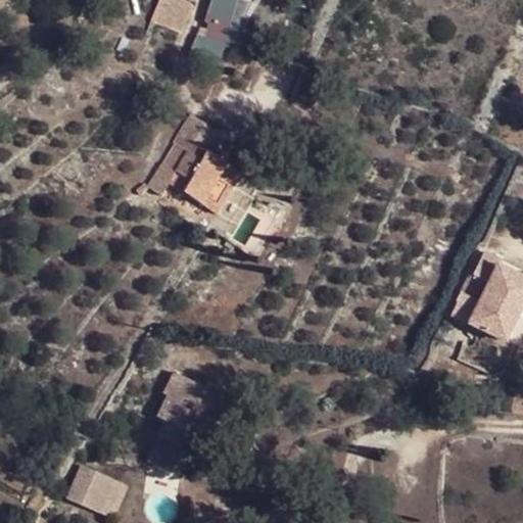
[(155,0),(147,22),(181,35),(193,2),(186,0),(155,0)]
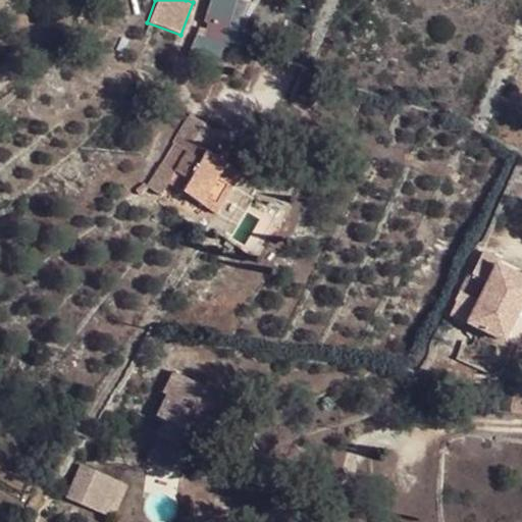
[(248,0),(232,0),(228,23),(247,27),(252,1),(248,0)]
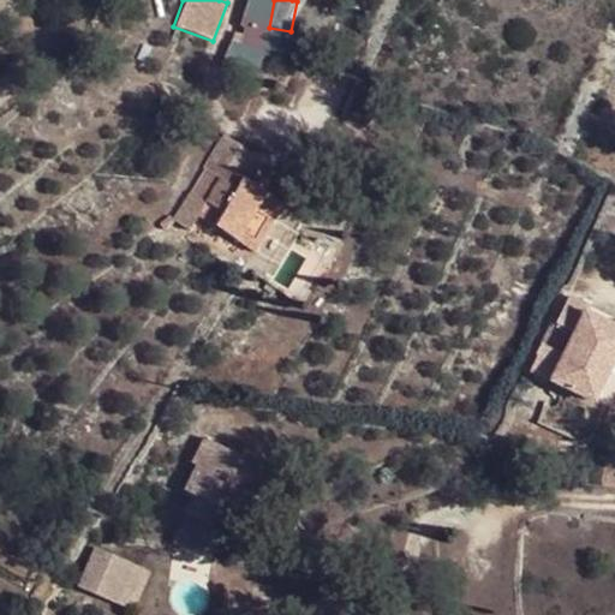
[(287,67),(300,76),(314,59),(275,29),(263,46),(252,40),(238,60),(272,85),(287,67)]
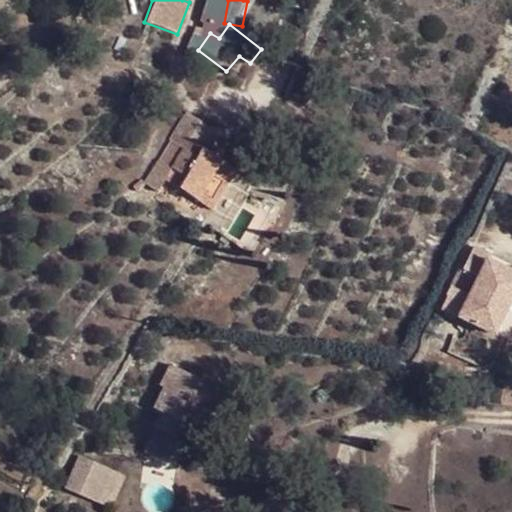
[(205,212),(235,172),(183,131),(144,182),(157,193),(168,180),(205,212)]
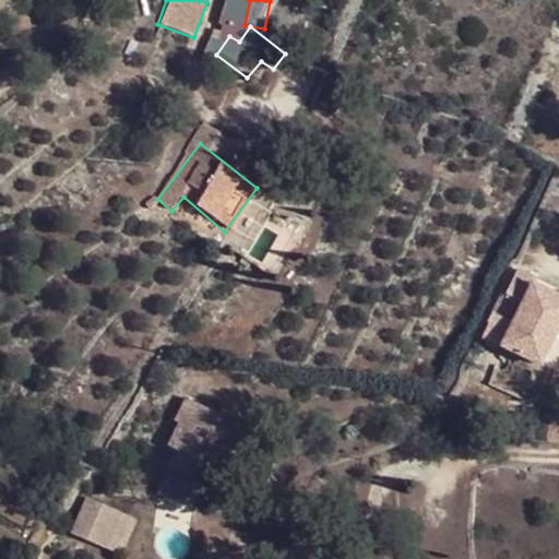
[(534,281),(518,270),(504,292),(501,290),(486,318),(487,320),(479,339),(539,365),(558,326),(558,301),(531,287),(534,281)]
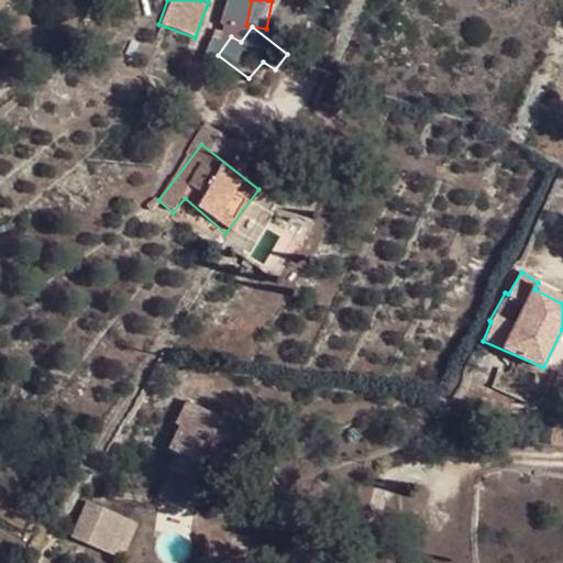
[(231,453),(239,435),(213,422),(216,416),(179,397),(168,423),(173,427),(162,451),(168,453),(163,466),(206,487),(224,449),(231,453)]
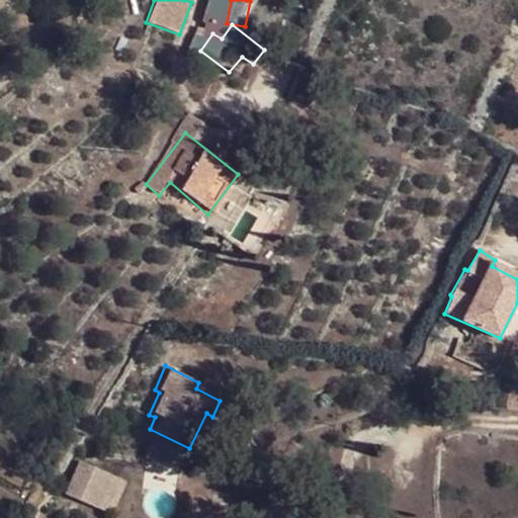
[(196,389),(220,401),(226,389),(201,376),(198,382),(196,389)]
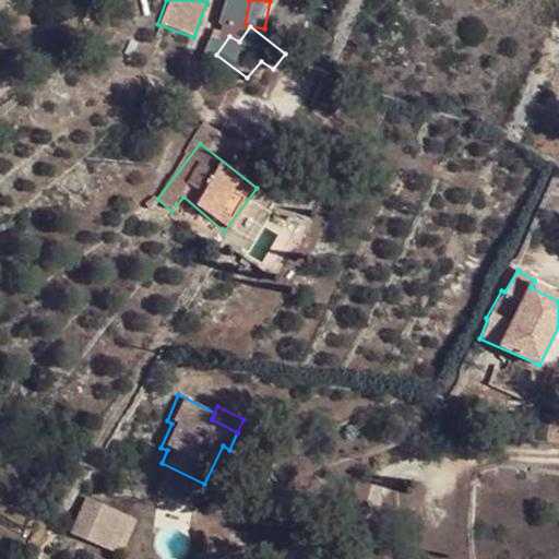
[(235,452),(229,450),(223,445),(204,484),(215,489),(235,452)]
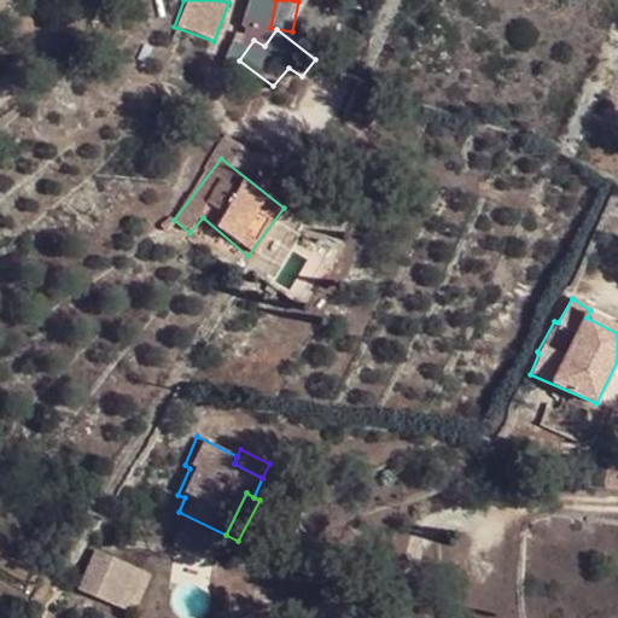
[(134,613),(150,570),(89,549),(75,594),(134,613)]
